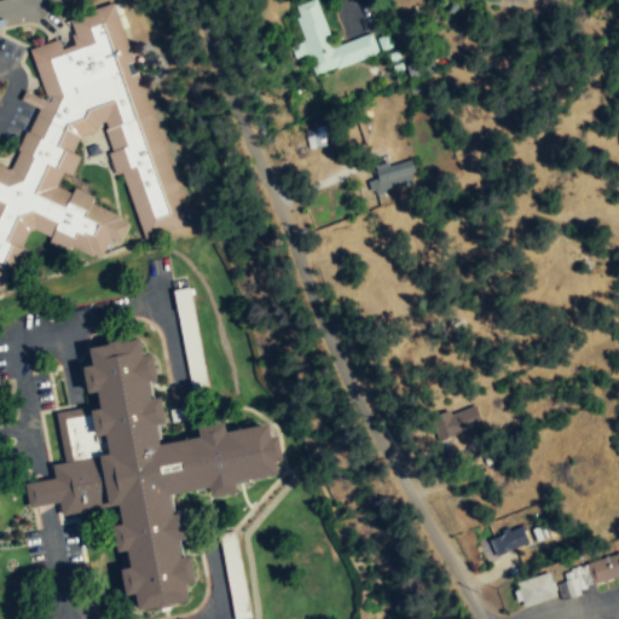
[(379,57),(372,35),(331,46),(318,0),(293,7),(302,41),(290,45),(295,62),(308,58),(313,75),(379,57)]
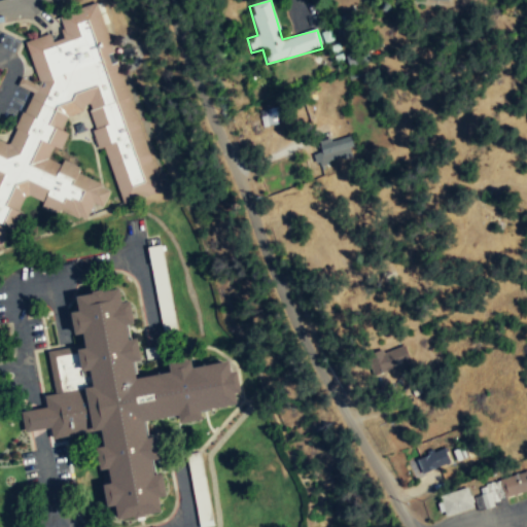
[(161,191),(98,5),(65,16),(58,39),(47,36),(25,43),(39,86),(22,79),(19,89),(30,93),(11,143),(0,139),(0,249),(6,247),(23,199),(83,220),(92,209),(104,205),(108,192),(79,172),(77,169),(53,160),(67,117),(88,111),(92,113),(121,205),(161,191)]
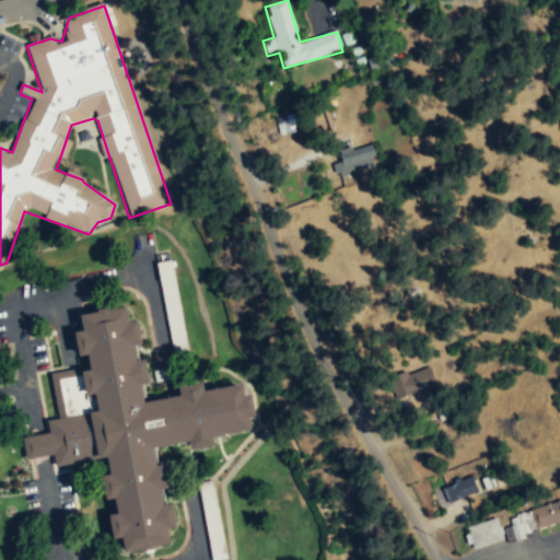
[(335,177),(375,167),(371,147),(330,155),(335,177)]
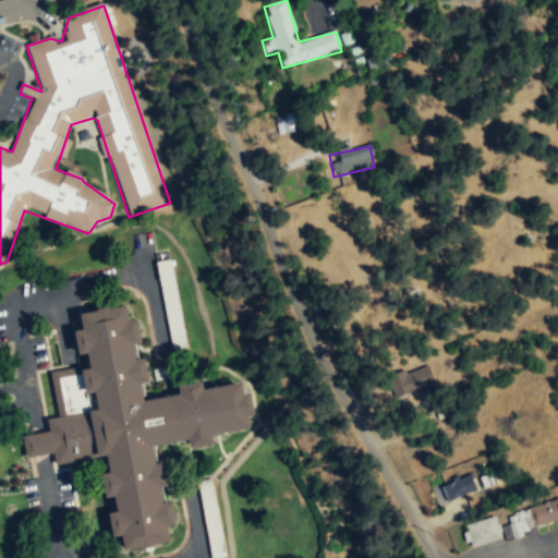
[(185,352),(171,263),(159,265),(173,354),(185,352)]
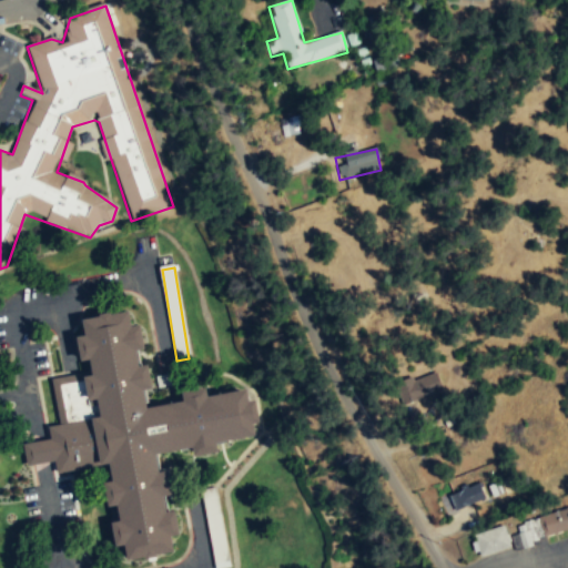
[(163,455),(216,447),(216,442),(256,436),(250,387),(183,396),(184,402),(150,406),(139,325),(131,326),(129,312),(78,318),(83,361),(90,359),(91,373),(52,378),(59,425),(48,427),(50,440),(23,444),(27,466),(54,463),(56,473),(107,466),(118,547),(125,546),(127,559),(173,553),(171,535),(174,535),(163,455)]
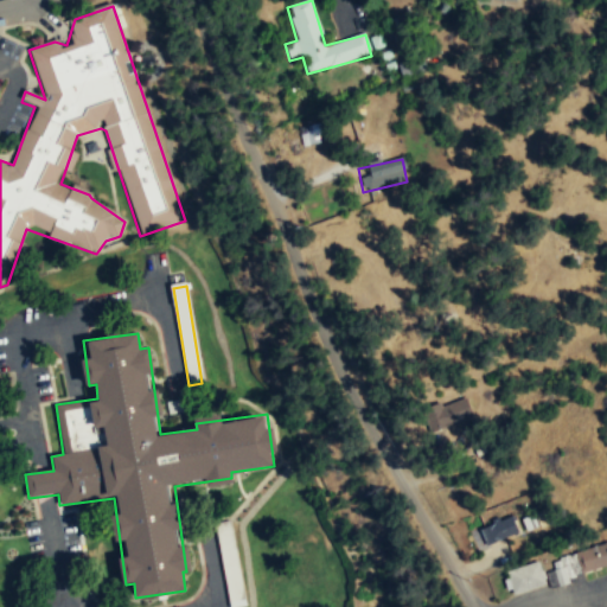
[(439,436),(472,414),(460,395),(427,417),(439,436)]
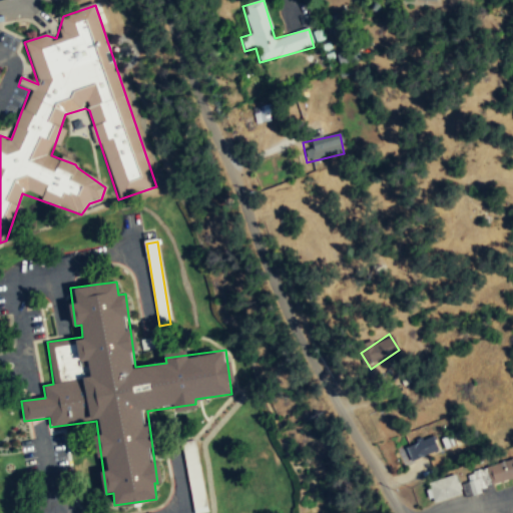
[(403,447),(407,460),(464,446),(461,433),(403,447)]
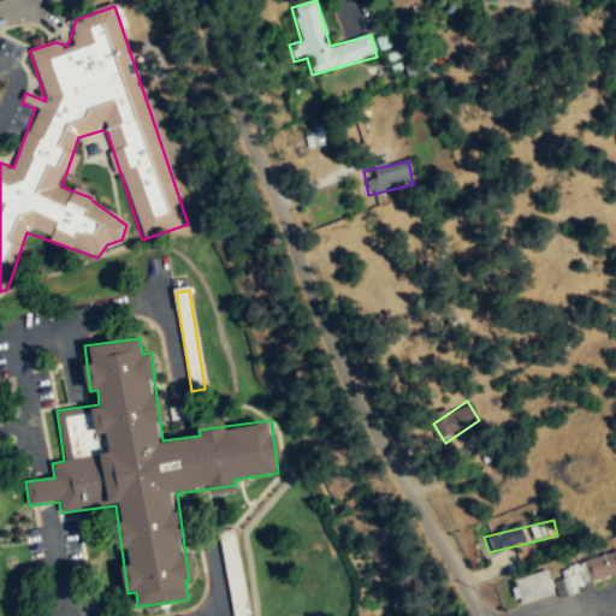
[(615,575),(615,552),(558,568),(563,590),(615,575)]
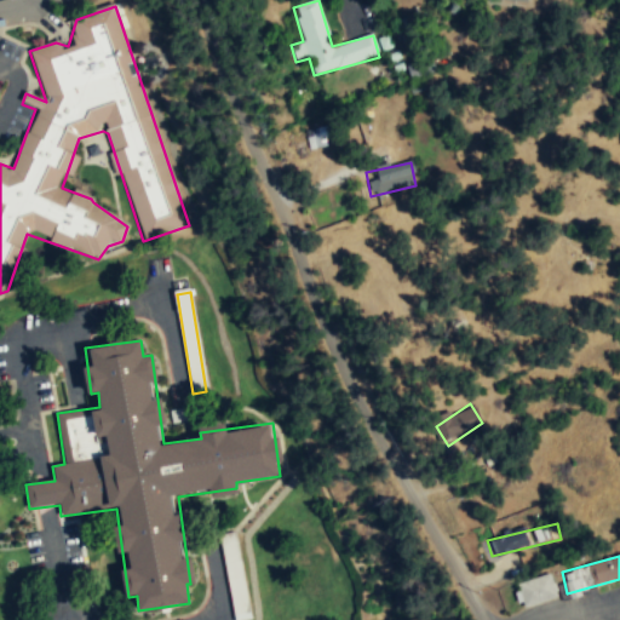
[(523,609),(558,598),(550,574),(515,586),(523,609)]
